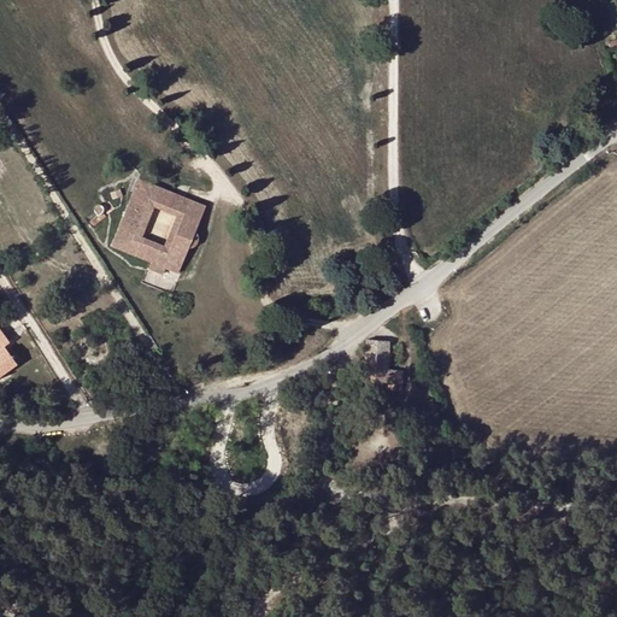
[(140,181),(113,247),(153,263),(166,268),(177,272),(188,246),(189,246),(192,246),(193,246),(195,245),(197,242),(198,241),(198,239),(198,238),(198,235),(197,233),(195,231),(205,206),(184,199),(177,216),(165,247),(141,236),(154,206),(169,212),(176,195),(140,181)]
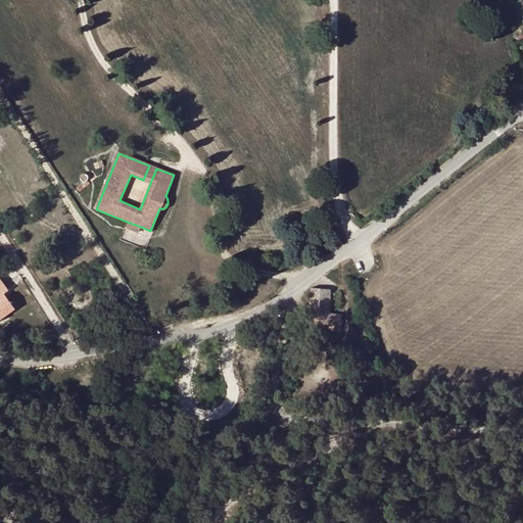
[(143,180),(150,183),(156,169),(149,165),(143,180)]
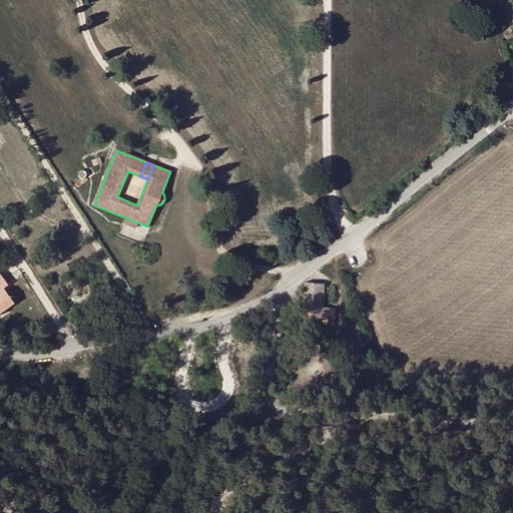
[(84,183),(89,180),(86,175),(86,174),(85,173),(85,172),(84,171),(82,171),(81,171),(80,171),(79,172),(79,173),(78,174),(78,176),(84,183)]
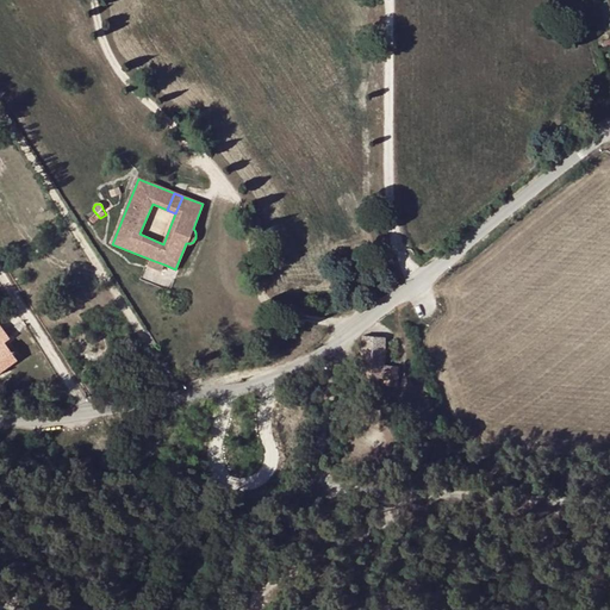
[(165,265),(151,260),(149,266),(162,271),(165,265)]
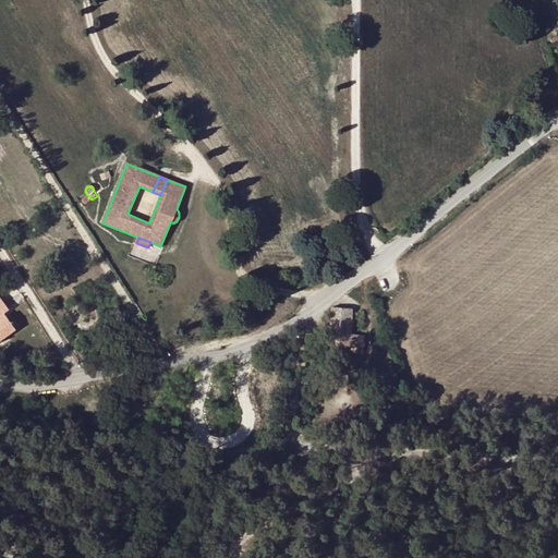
[(0,340),(14,331),(2,315),(8,312),(0,300),(0,340)]
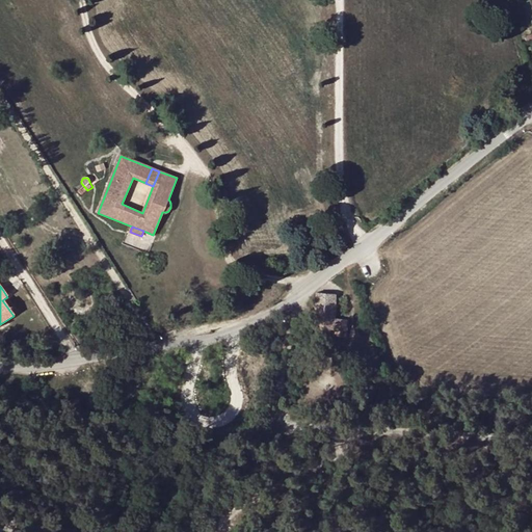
[(336,319),(337,295),(317,294),(315,336),(328,336),(328,330),(336,330),(336,333),(333,333),(333,336),(336,336),(336,337),(345,338),(345,330),(346,330),(347,319),(336,319)]
